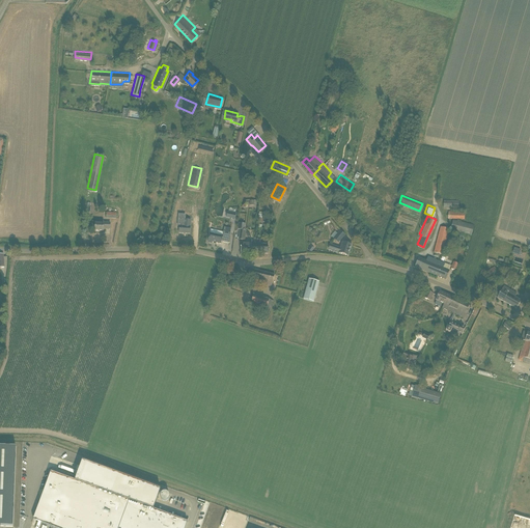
[(178,223),(177,230),(189,231),(189,224),(190,218),(184,217),(183,224),(178,223)]
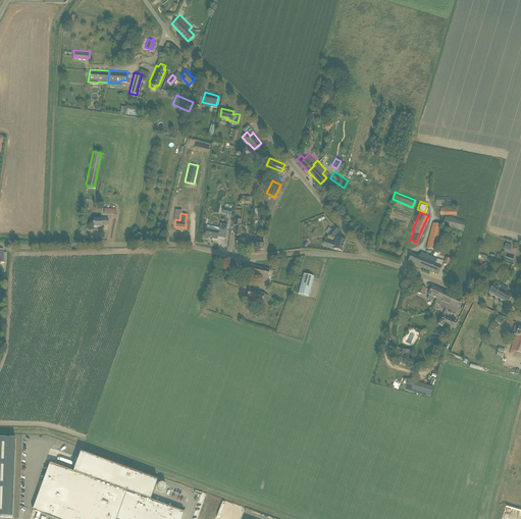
[(445,214),(444,216),(441,223),(463,228),(465,219),(445,214)]
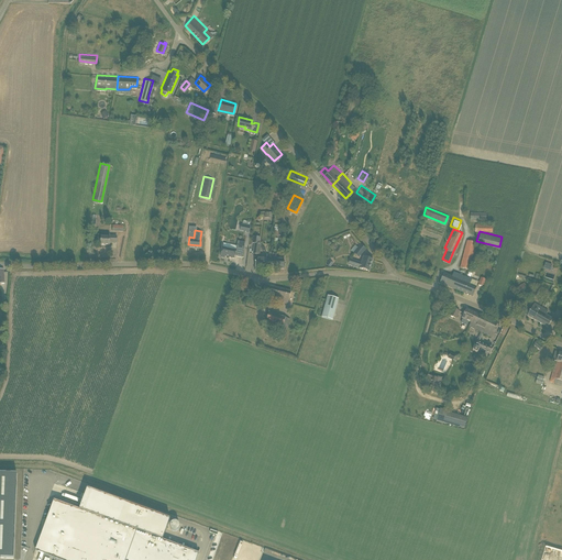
[(100,234),(100,242),(108,242),(109,240),(116,240),(116,233),(109,233),(109,234),(100,234)]
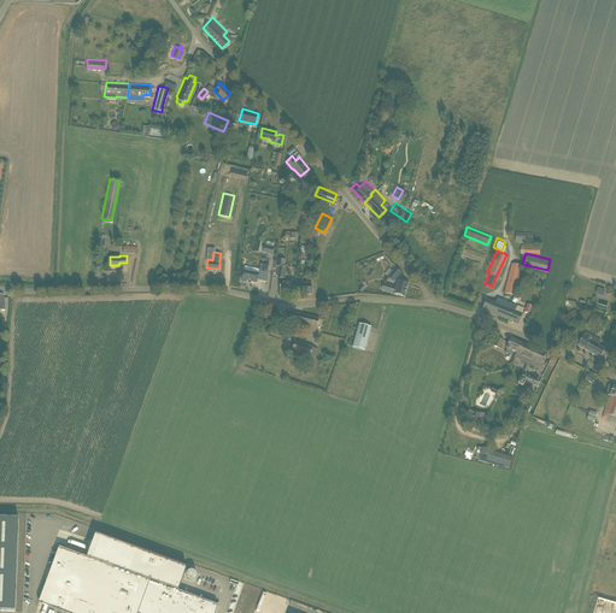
[(503,290),(512,293),(521,263),(511,260),(503,290)]
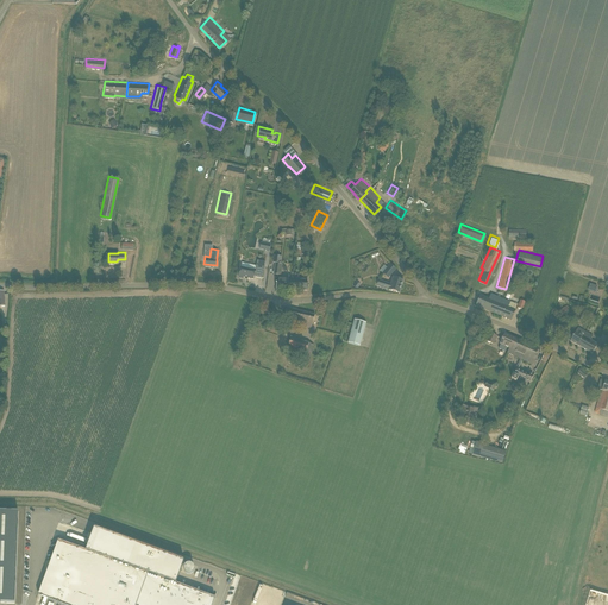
[(387,275),(395,265),(389,262),(382,270),(387,275)]
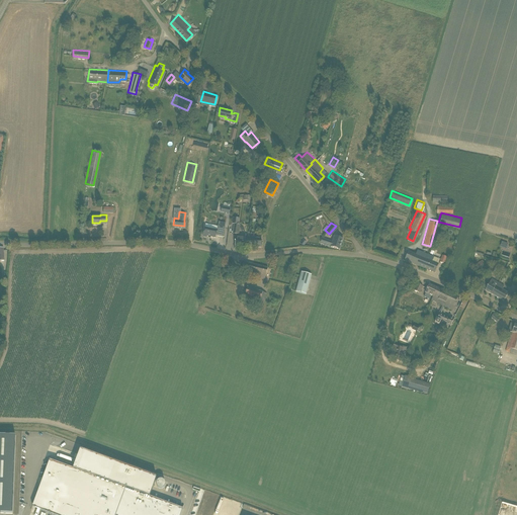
[(223,235),(224,226),(217,224),(216,228),(203,225),(201,233),(202,233),(202,234),(205,235),(206,234),(214,236),(214,233),(223,235)]
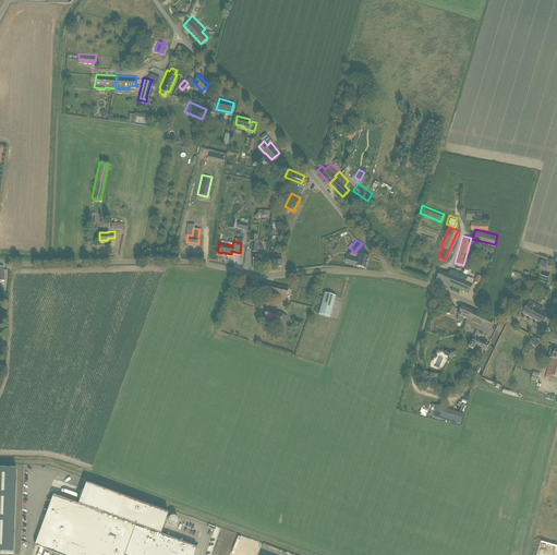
[(265,249),(265,254),(265,264),(280,264),(280,254),(273,254),(274,249),(265,249)]
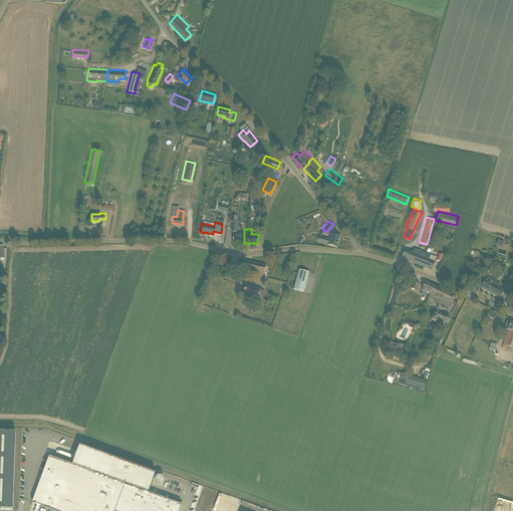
[(319,234),(317,239),(335,245),(339,235),(330,232),(329,238),(319,234)]
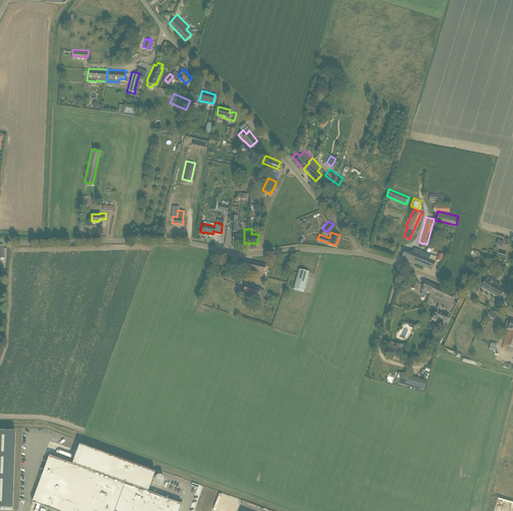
[(244,243),(244,234),(232,233),(232,242),(244,243)]
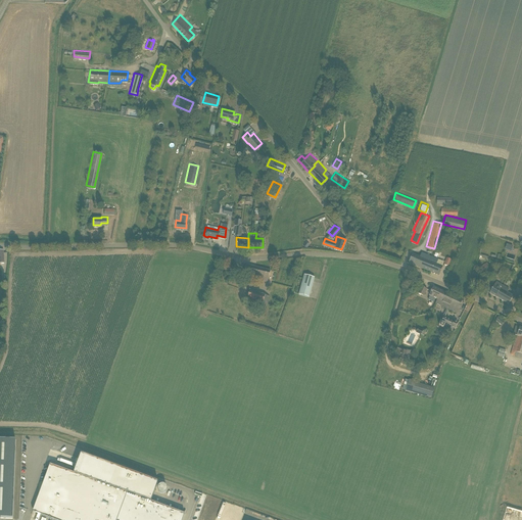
[(441,264),(435,262),(437,257),(420,250),(419,254),(411,250),(408,261),(438,273),(441,264)]
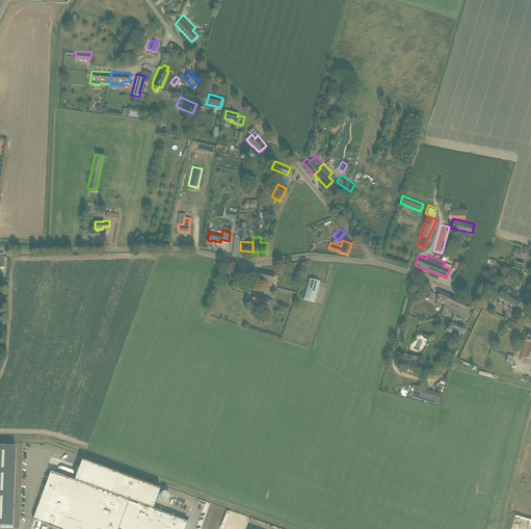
[(492,273),(498,269),(495,264),(488,268),(492,273)]
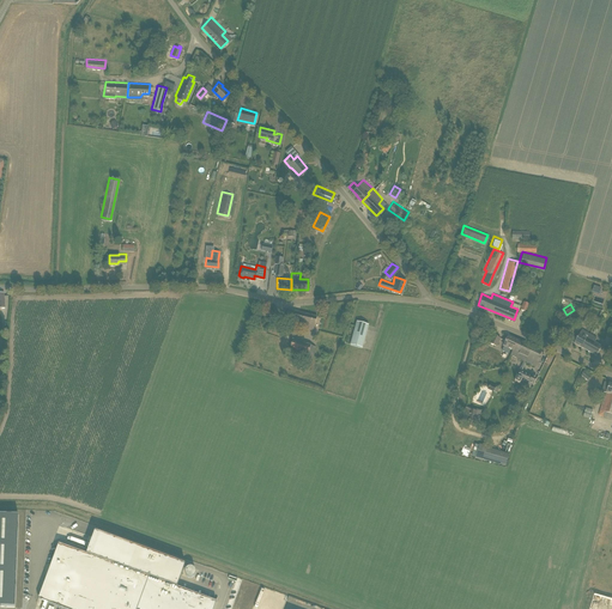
[(368,322),(356,318),(350,342),(361,345),(368,322)]
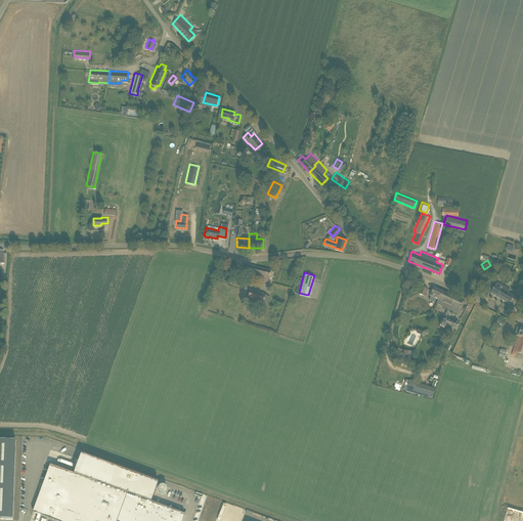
[(495,295),(502,285),(498,283),(499,281),(496,279),(489,292),(495,295)]
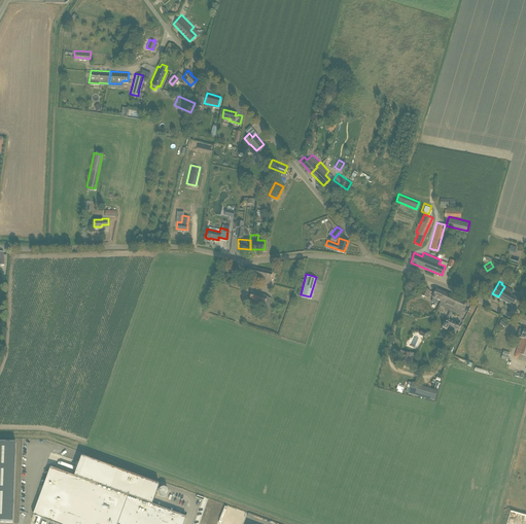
[(498,297),(512,304),(516,295),(510,292),(512,288),(505,285),(504,286),(498,297)]
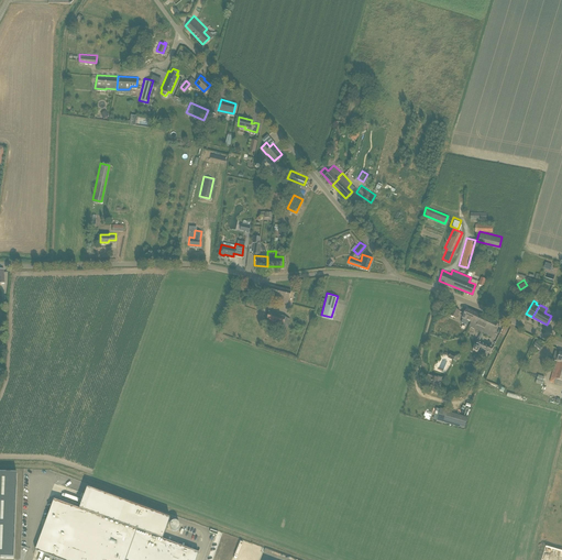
[(459,308),(452,306),(449,314),(455,316),(459,308)]
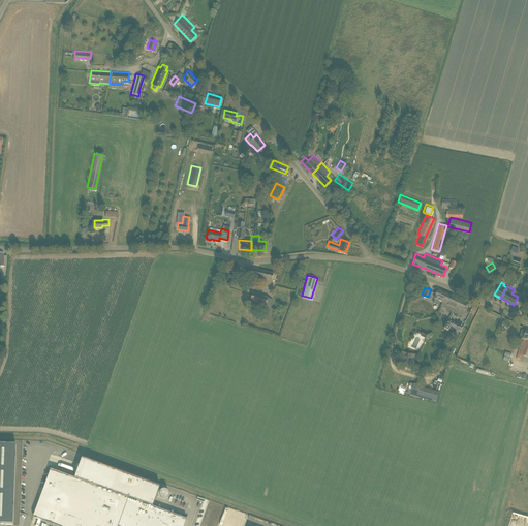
[(441,305),(446,291),(437,287),(433,297),(434,297),(432,301),(437,303),(439,299),(441,301),(439,304),(441,305)]
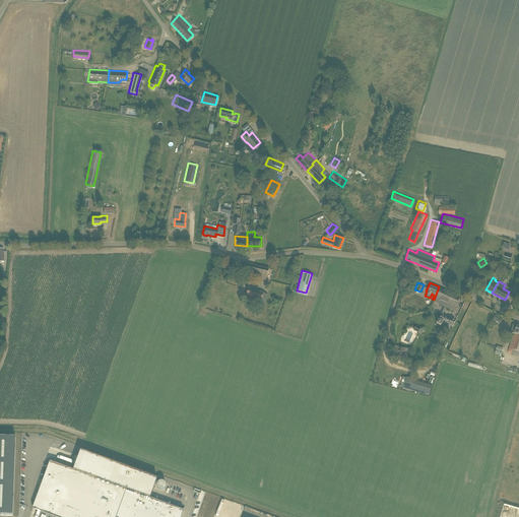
[(247,285),(244,298),(263,304),(267,292),(247,285)]
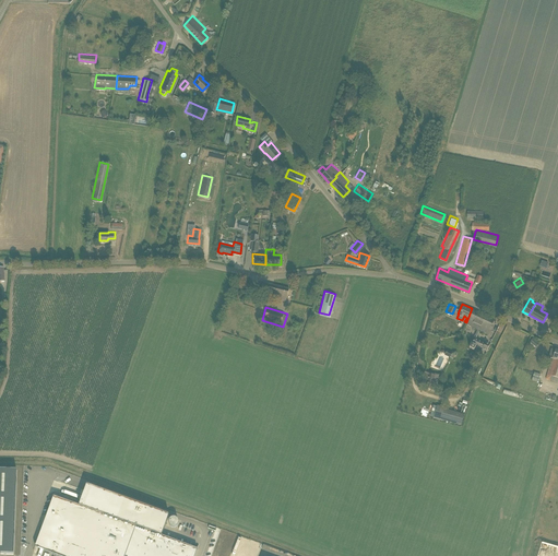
[(493,318),(472,308),(466,322),(478,328),(487,332),(487,331),(488,332),(491,324),(490,323),(493,318)]
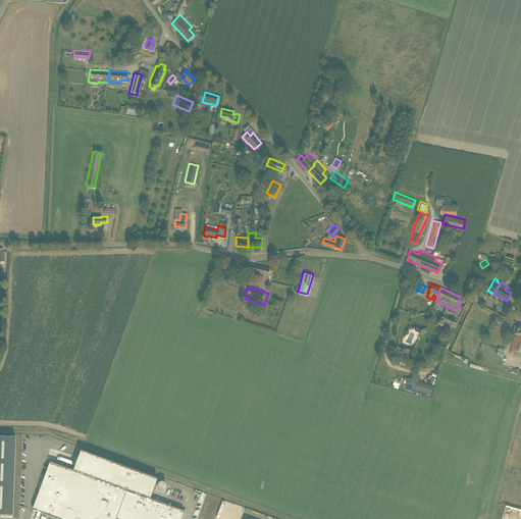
[(456,320),(452,318),(441,313),(439,319),(438,318),(437,322),(441,324),(443,321),(449,324),(453,325),(456,320)]
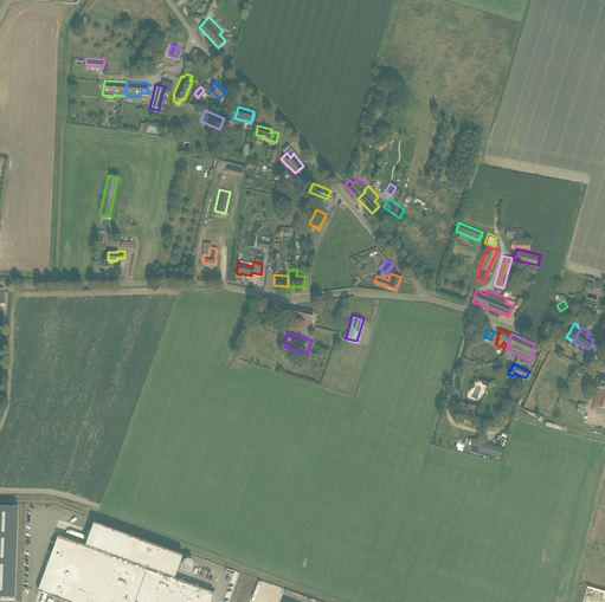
[(573,368),(580,373),(584,368),(577,363),(573,368)]
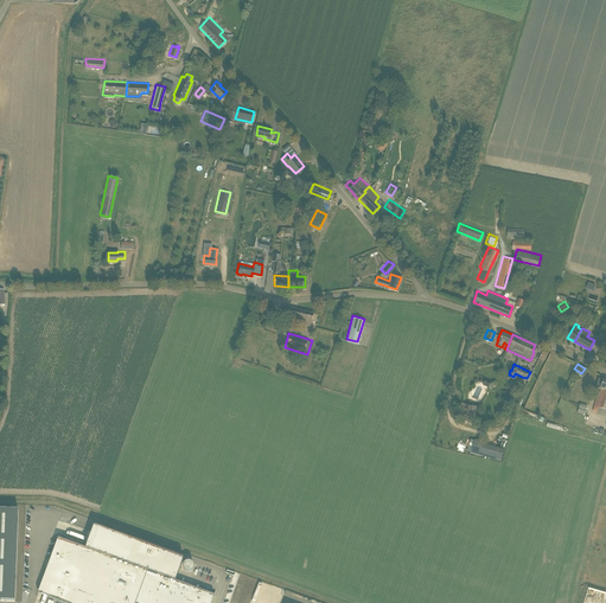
[(605,408),(605,377),(603,377),(601,377),(598,376),(594,385),(599,386),(598,389),(592,408),(605,412),(605,408)]
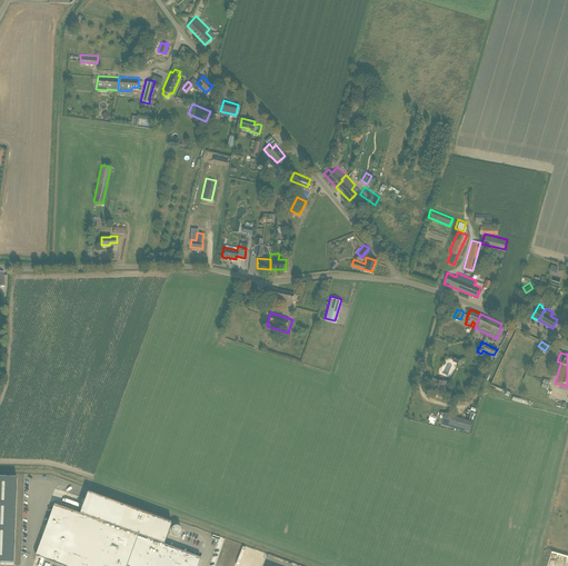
[(447,425),(468,430),(471,419),(450,414),(447,425)]
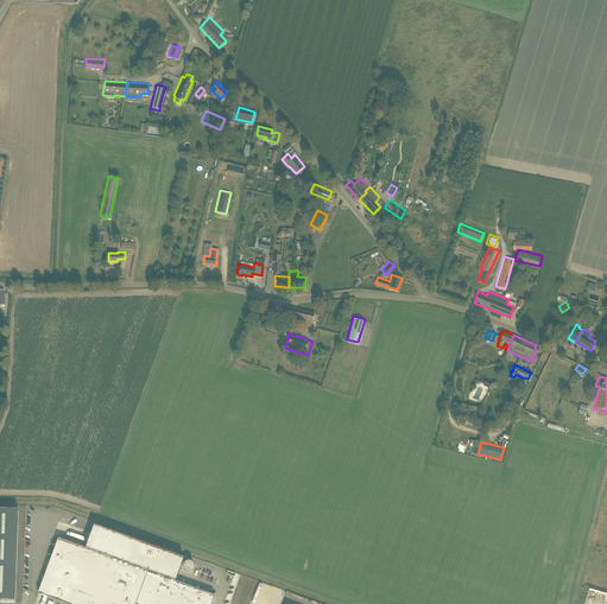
[(17,508),(0,507),(0,598),(4,599),(6,599),(13,599),(17,508)]
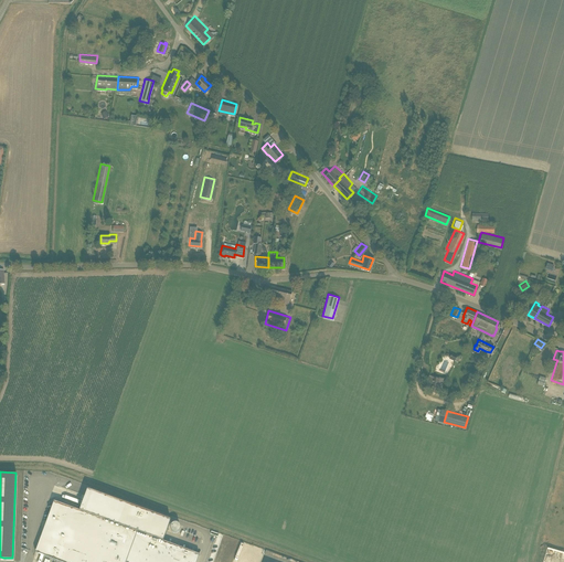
[(59,561),(194,561),(199,552),(162,539),(170,518),(86,488),(78,509),(53,499),(34,553),(51,559),(59,561)]
